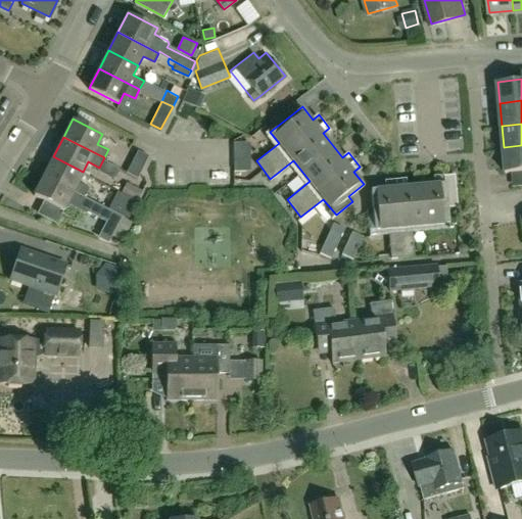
[(521,145),(504,147),(506,171),(521,169),(521,145)]
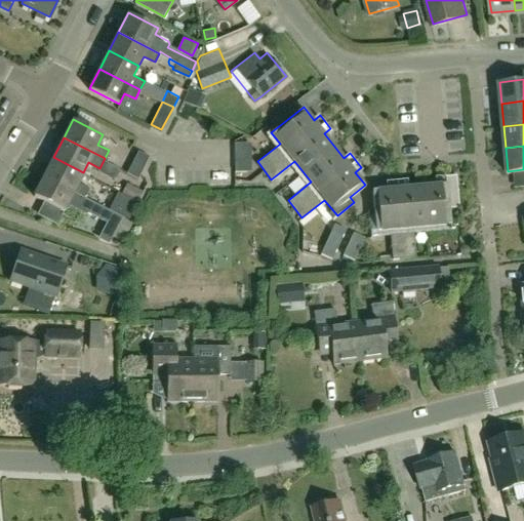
[(127,170),(138,176),(150,155),(138,149),(127,170)]
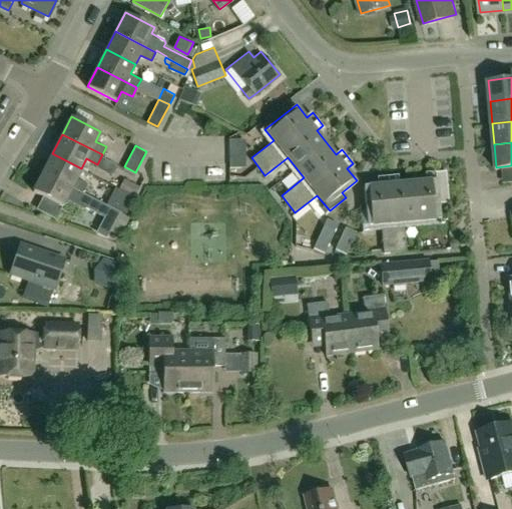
[(52,153),(43,170),(83,191),(87,182),(77,177),(81,168),(52,153)]
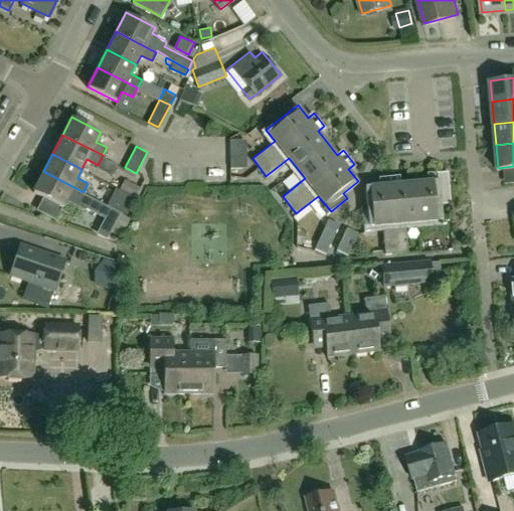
[(245,166),(245,155),(229,155),(229,166),(245,166)]
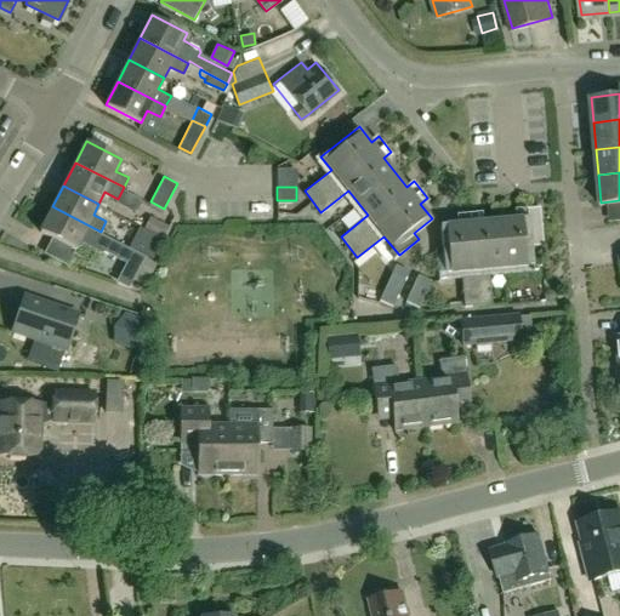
[(533,244),(545,243),(541,205),(518,207),(519,217),(482,221),(481,211),(460,214),(461,222),(442,224),(444,247),(437,247),(439,279),(442,279),(441,273),(462,271),(466,304),(493,302),(489,268),(535,264),(533,244)]
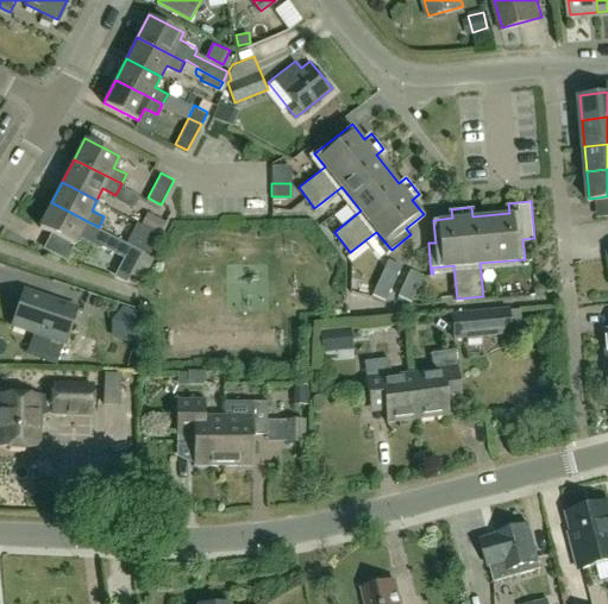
[(99,227),(51,202),(39,225),(74,244),(80,232),(93,238),(99,227)]
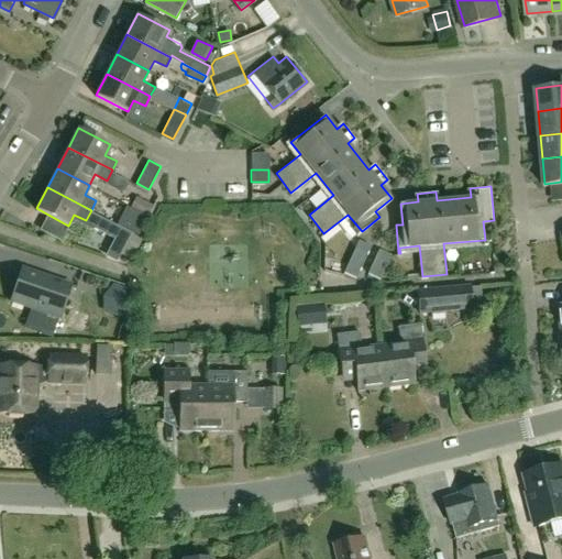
[(153,203),(136,194),(131,205),(147,214),(153,203)]
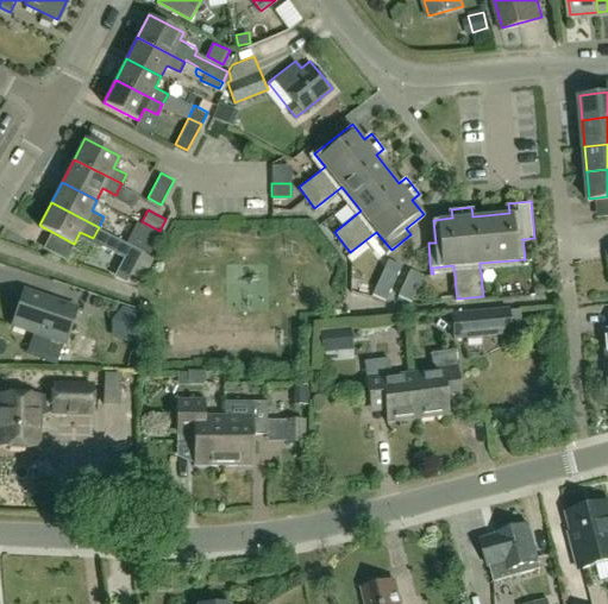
[(163,240),(135,226),(126,240),(155,256),(163,240)]
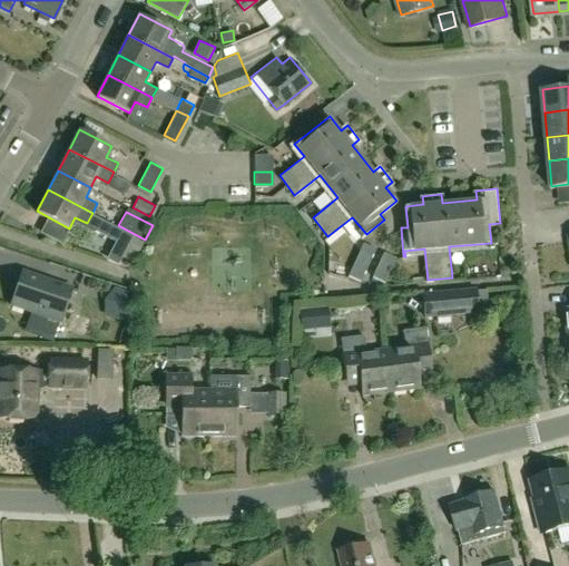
[(361,279),(376,246),(362,240),(347,273),(361,279)]
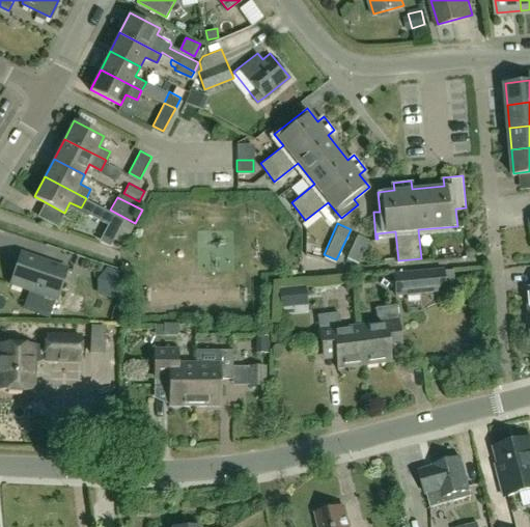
[(357,232),(346,256),(358,261),(369,238),(357,232)]
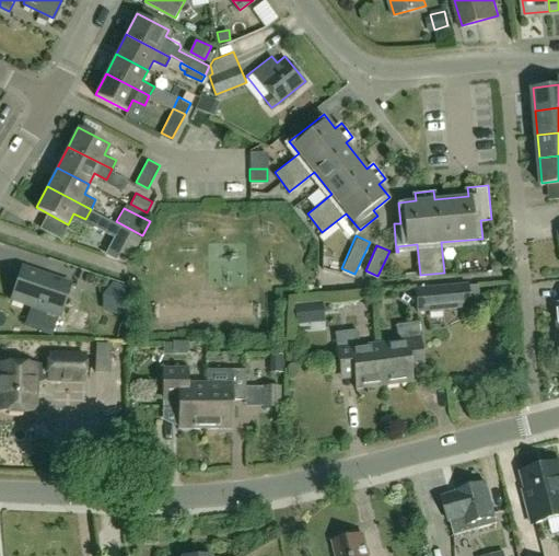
[(71,282),(23,266),(12,298),(60,314),(71,282)]
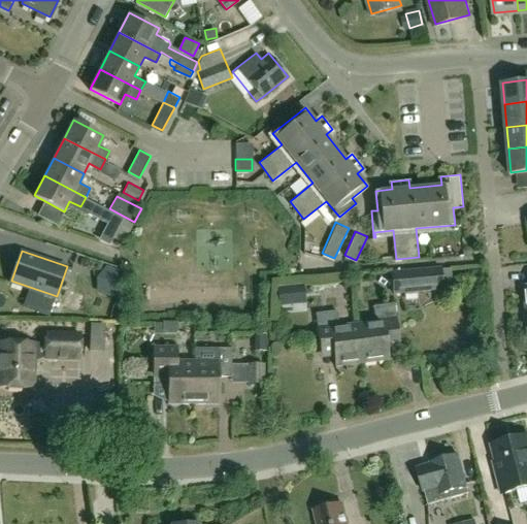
[(98,275),(97,290),(120,297),(120,284),(120,268),(106,264),(98,275)]
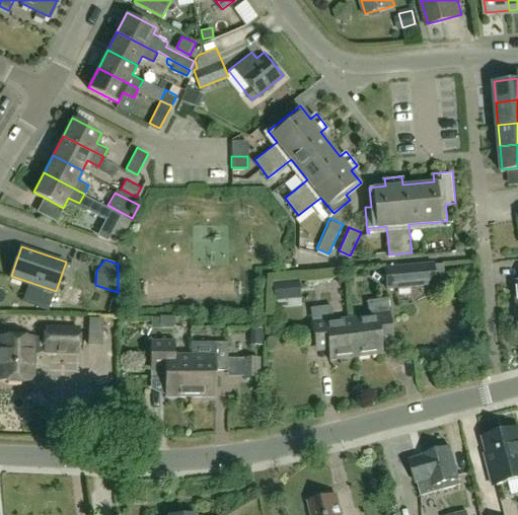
[(434,260),(384,264),(386,287),(436,283),(435,281),(445,280),(443,261),(434,262),(434,260)]
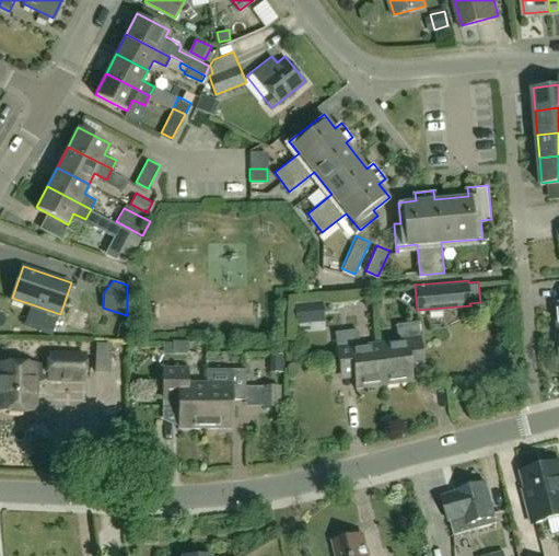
[(309,302),(295,302),(295,315),(309,315),(309,302)]
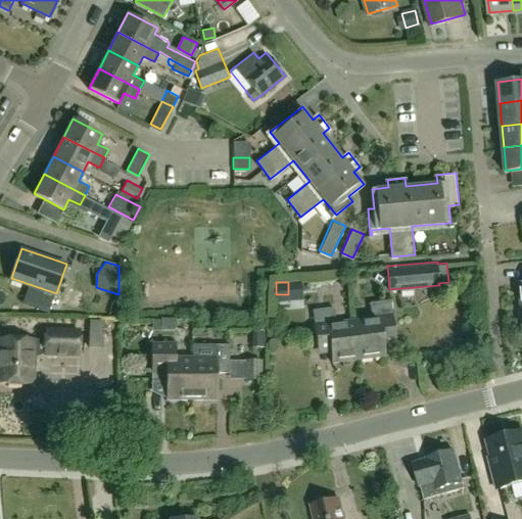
[(297,287),(300,303),(320,299),(317,284),(297,287)]
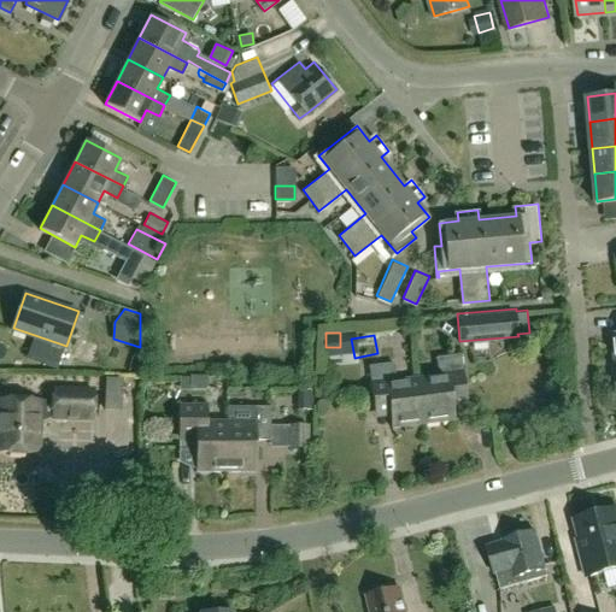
[(417,376),(423,422),(455,418),(451,389),(465,388),(462,352),(436,355),(439,374),(417,376)]
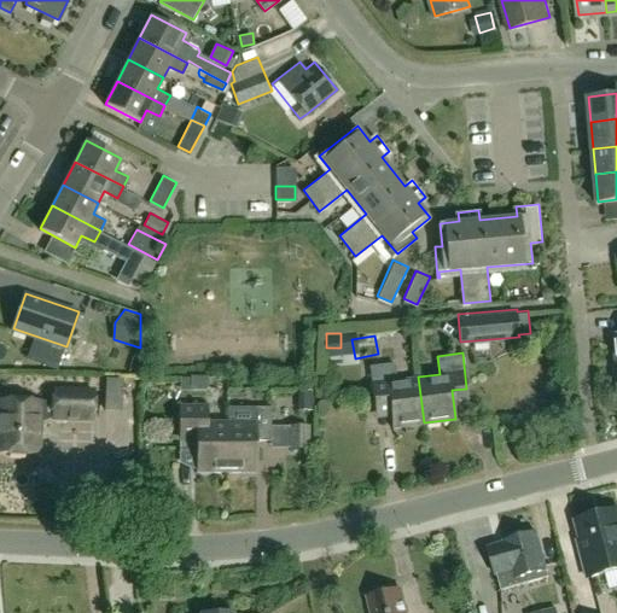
[(424,422),(418,377),(397,379),(395,361),(370,365),(374,400),(389,398),(393,426),(424,422)]
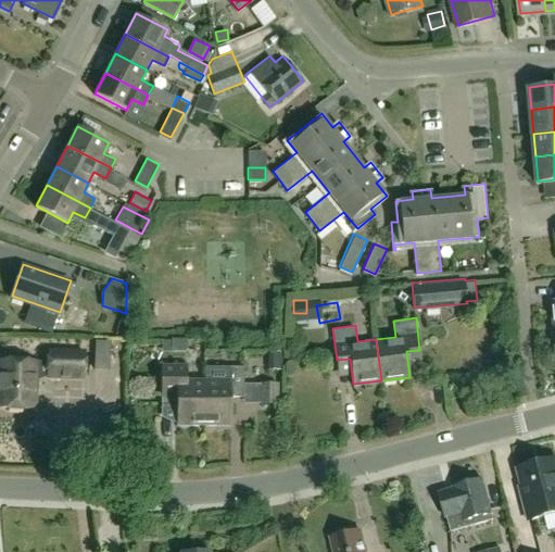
[(172,347),(175,350),(187,350),(189,347),(189,336),(172,336),(172,347)]
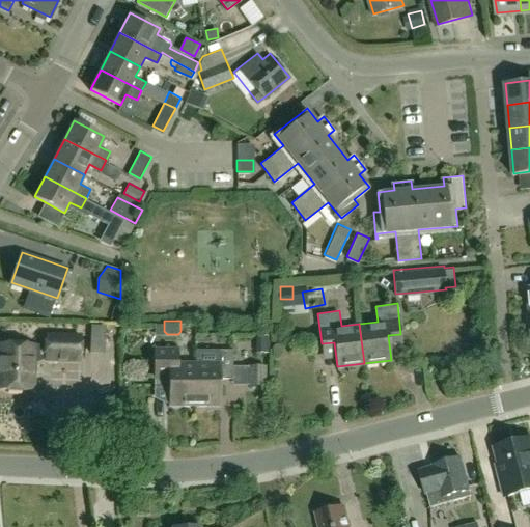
[(80,359),(81,334),(47,333),(46,343),(0,342),(0,349),(0,387),(31,388),(32,361),(46,357),(46,358),(80,359)]
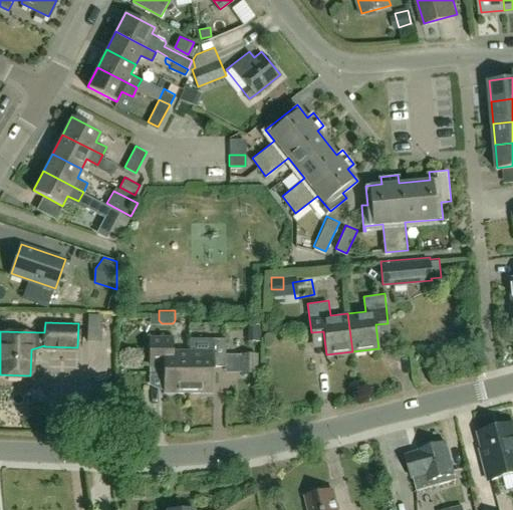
[(190,392),(190,349),(173,349),(173,336),(149,336),(150,363),(164,363),(164,392),(190,392)]
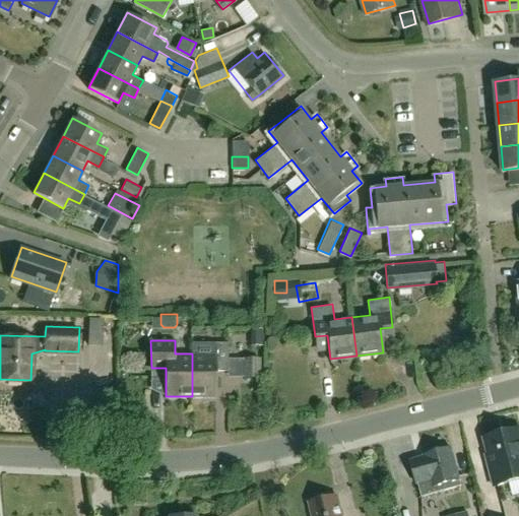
[(192,341),(192,353),(192,396),(216,396),(216,370),(229,370),(229,341),(207,341),(192,341)]
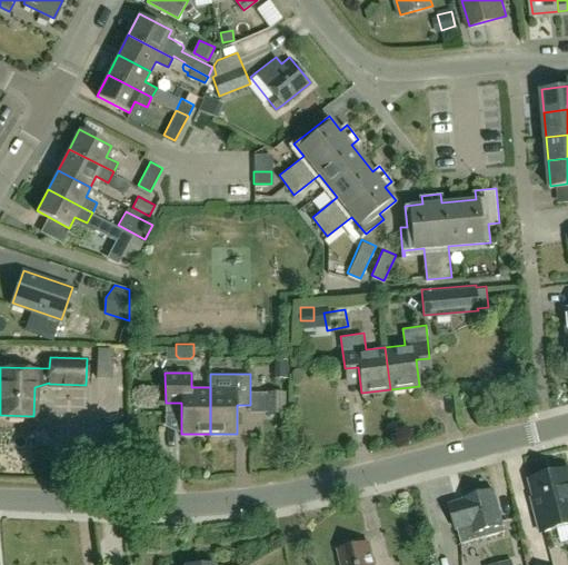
[(286,389),(266,389),(266,413),(285,412),(286,389)]
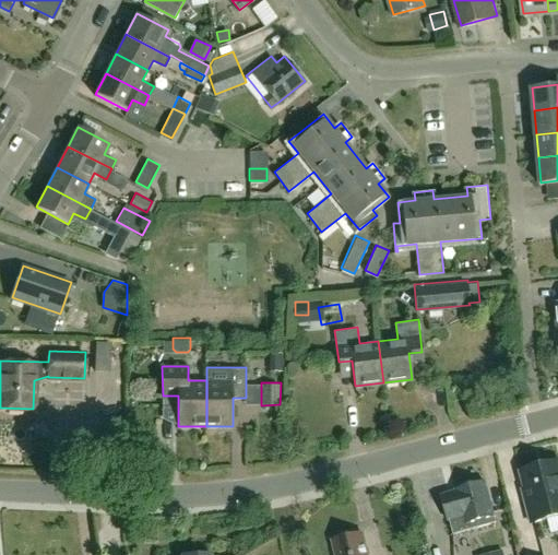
[(557,459),(521,469),(527,497),(525,497),(532,520),(557,512),(557,459)]
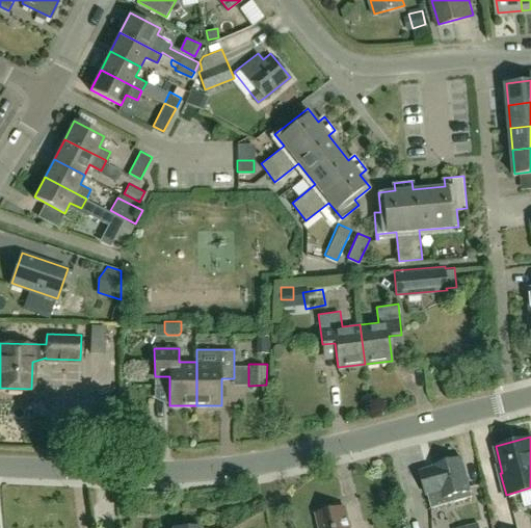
[(456,500),(454,493),(472,487),(462,456),(434,464),(434,466),(421,470),(428,494),(429,494),(433,507),(456,500)]
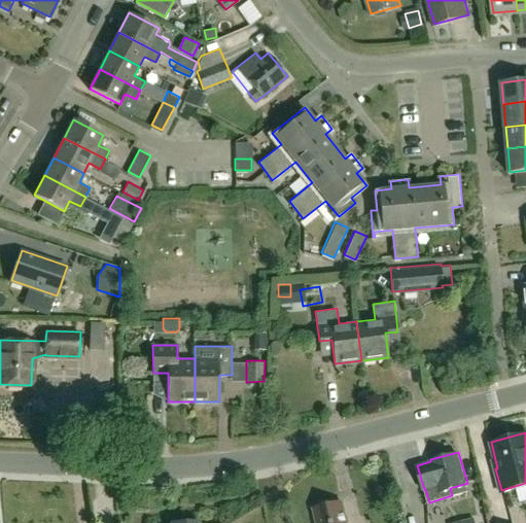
[(348,522),(343,500),(314,508),(317,522),(348,522)]
